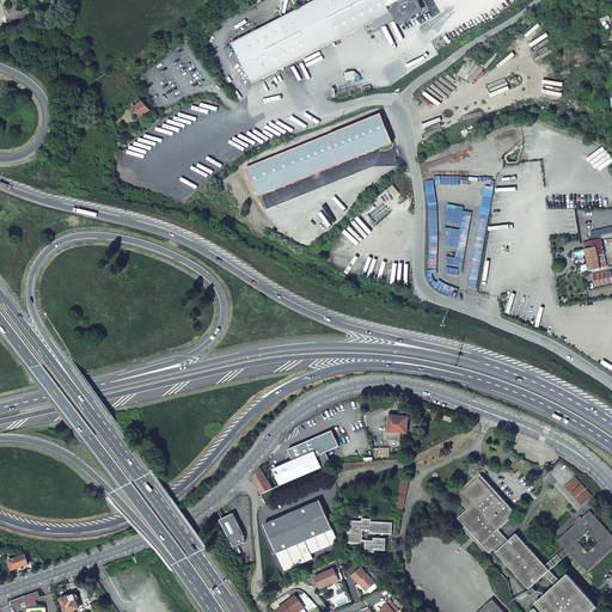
[(316,0),(232,44),(252,84),(391,13),(390,12),(393,11),(397,18),(403,16),(404,17),(405,17),(414,13),(411,8),(415,6),(418,5),(415,0),(316,0)]
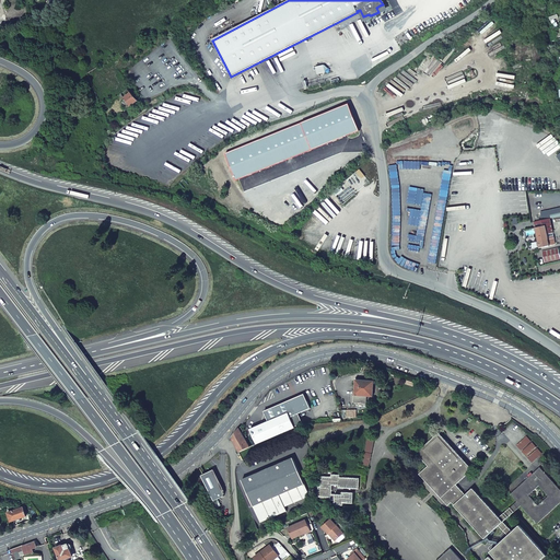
[(132,93),(126,97),(132,107),(142,101),(132,93)]
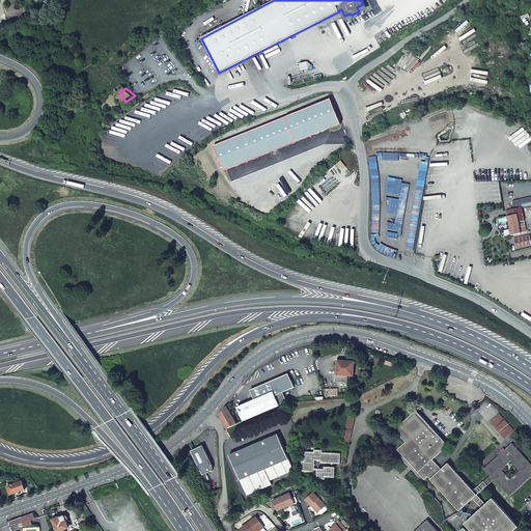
[(224,171),(341,124),(331,99),(214,145),(224,171)]
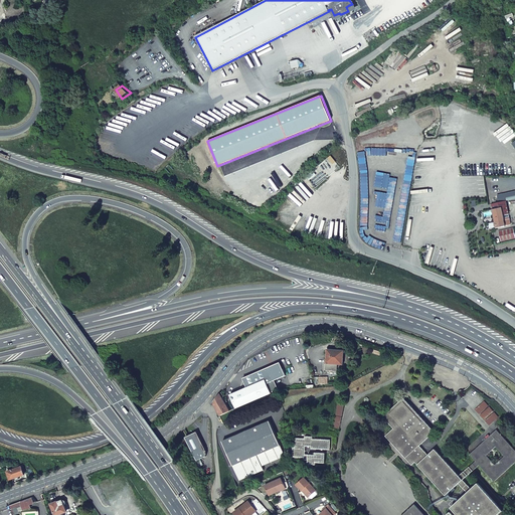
[(514,190),(496,194),(498,202),(505,200),(514,198),(514,190)]
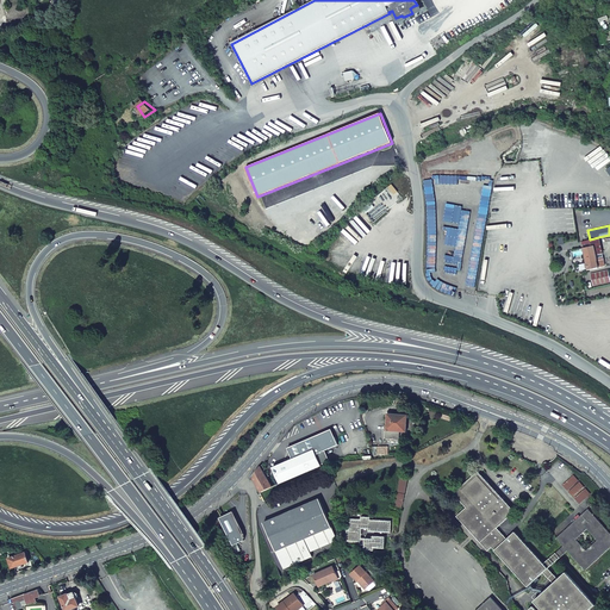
[(602,254),(598,237),(590,240),(580,241),(583,248),(593,246),(596,255),(602,254)]
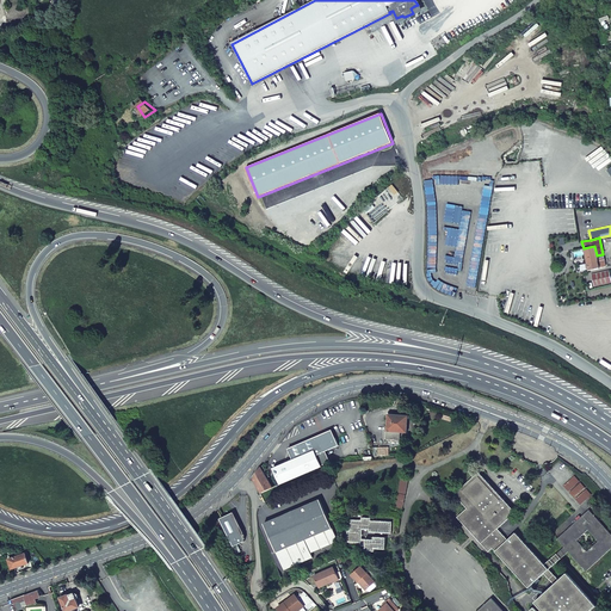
[(594,246),(584,248),(588,271),(599,269),(597,259),(597,255),(594,246)]
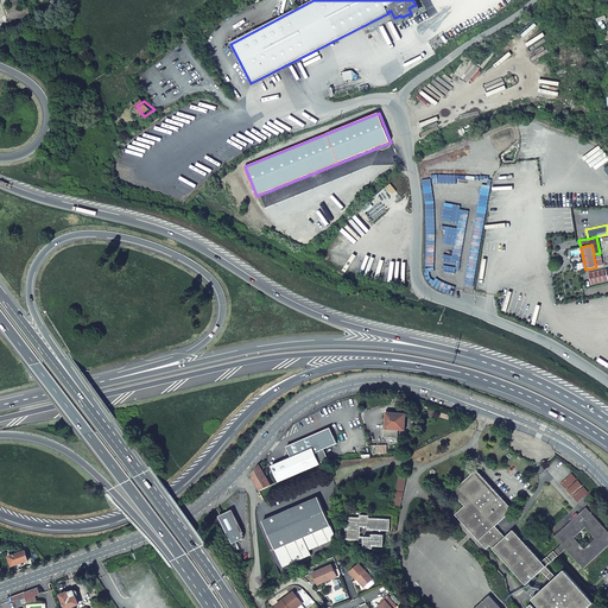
[(588,272),(591,285),(607,282),(607,278),(606,268),(588,272)]
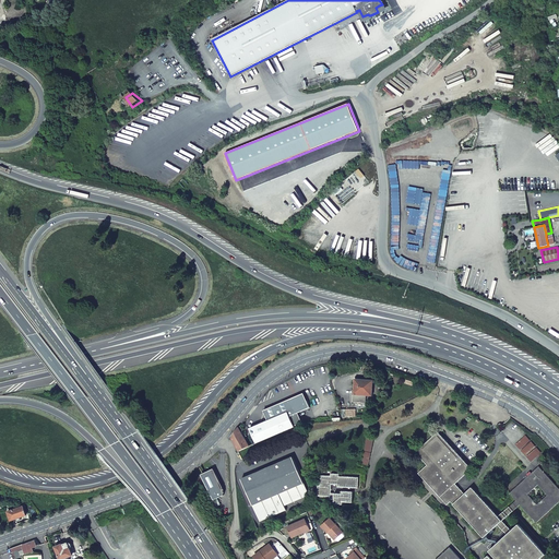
[(356,380),(355,394),(354,402),(365,403),(366,395),(372,396),(373,381),(356,380)]
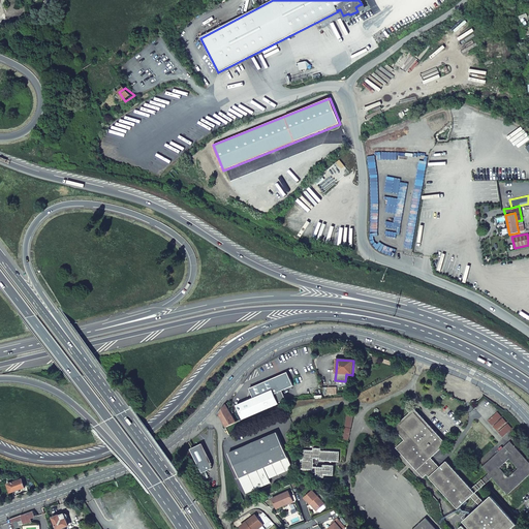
[(279,404),(275,395),(282,391),(293,385),(288,372),(250,389),(254,399),(237,406),(243,419),(279,404)]
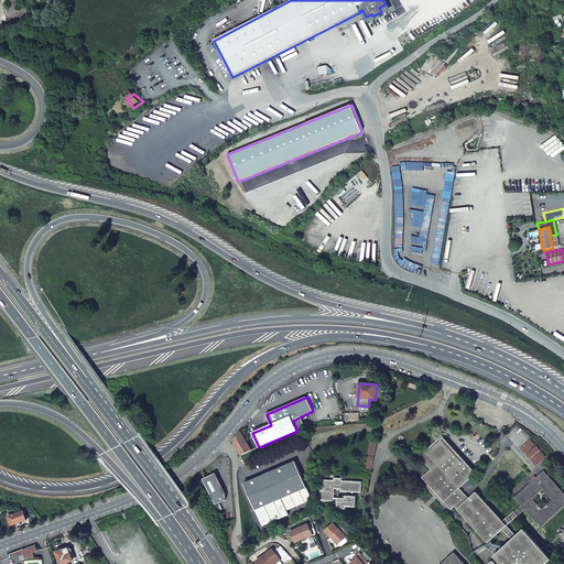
[(301,416),(293,421),(297,431),(305,427),(301,416)]
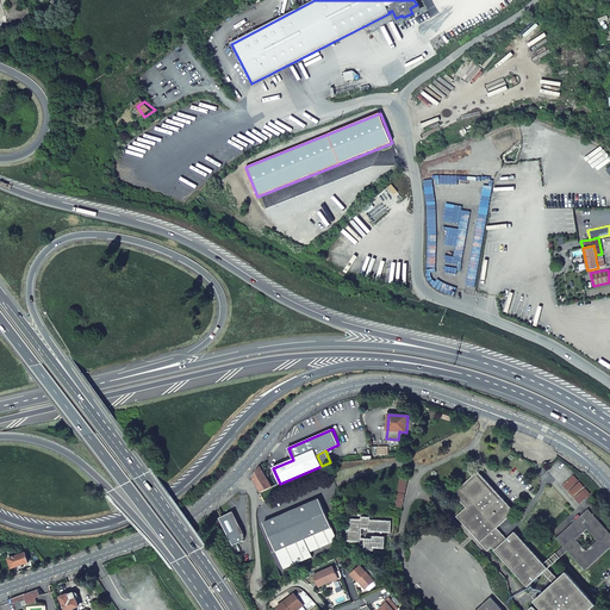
[(261,467),(269,481),(272,480),(263,465),(261,467)]
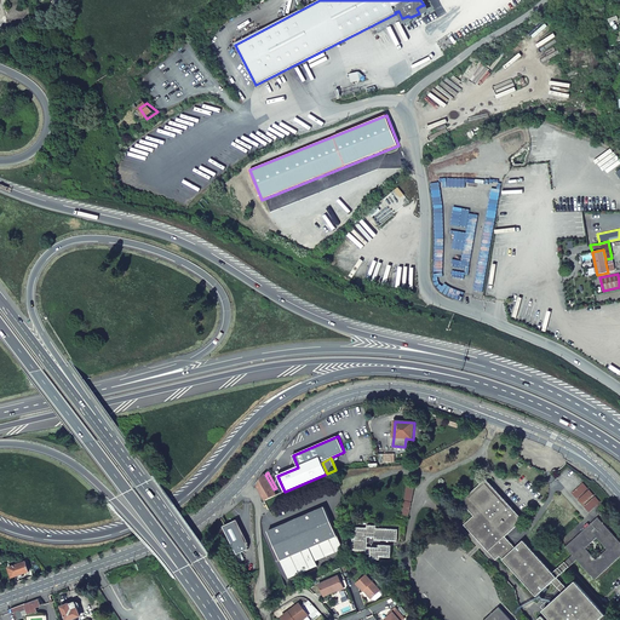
[(257,486),(265,500),(276,495),(274,489),(265,475),(257,486)]
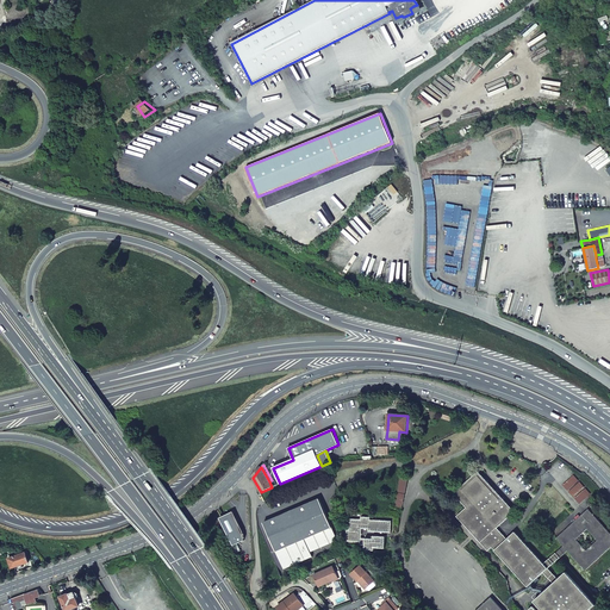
[(454,515),(486,549),(490,546),(527,586),(542,571),(553,583),(533,601),(540,608),(537,609),(535,609),(531,605),(527,609),(587,609),(596,604),(565,571),(558,578),(547,567),(565,551),(584,570),(609,545),(609,533),(586,508),(554,537),(560,543),(542,560),(514,529),(505,536),(496,526),(512,511),(475,471),(452,492),(464,506),(454,515)]
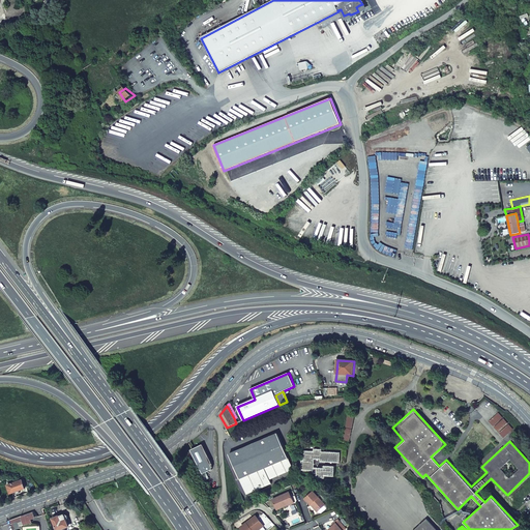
[(277,434),(229,454),(245,495),(271,484),(269,480),(293,471),(277,434)]
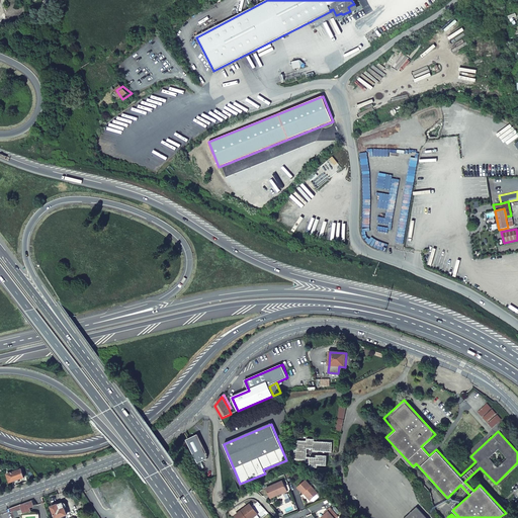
[(198,434),(186,440),(197,463),(201,461),(207,459),(206,452),(198,434)]
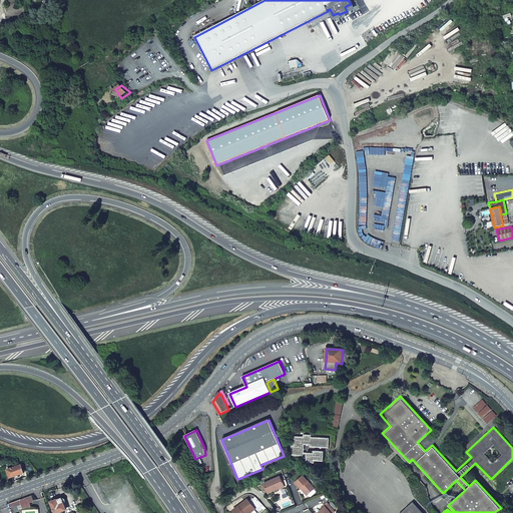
[(304,444),(310,445),(310,447),(329,448),(330,438),(312,437),(312,434),(304,433),(304,437),(295,436),(294,445),(292,445),(291,454),(302,455),(302,457),(307,458),(306,462),(314,463),(314,460),(323,461),(323,451),(313,450),(313,453),(303,452),(304,444)]
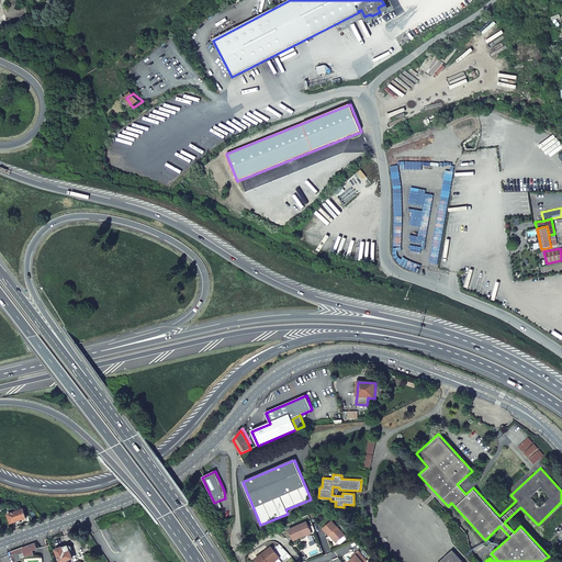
[(11,523),(26,517),(23,508),(8,514),(11,523)]
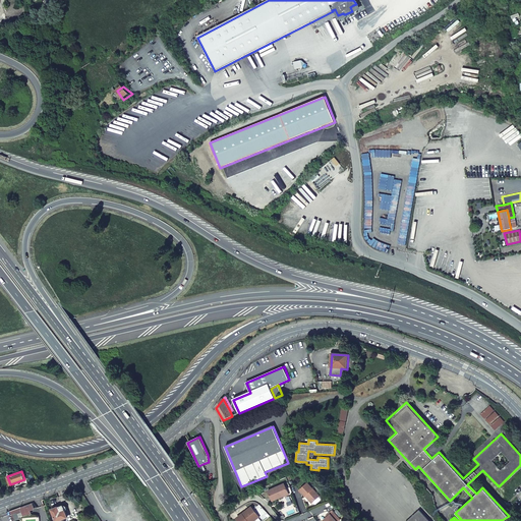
[(298,489),(304,497),(305,495),(311,502),(319,496),(307,482),(298,489)]
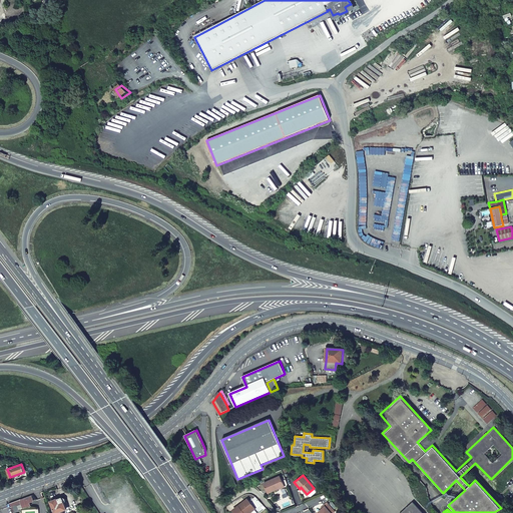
[(268,493),(284,485),(280,476),(263,483),(268,493)]
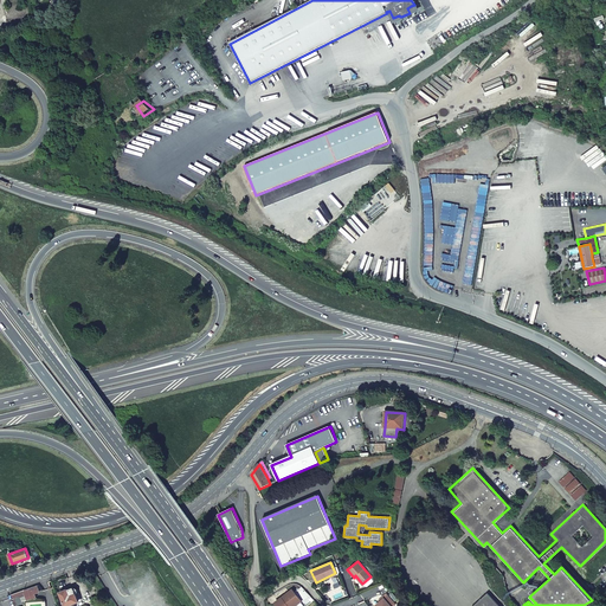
[(20,599),(23,603),(36,598),(34,594),(39,592),(37,586),(23,591),(25,597),(20,599)]
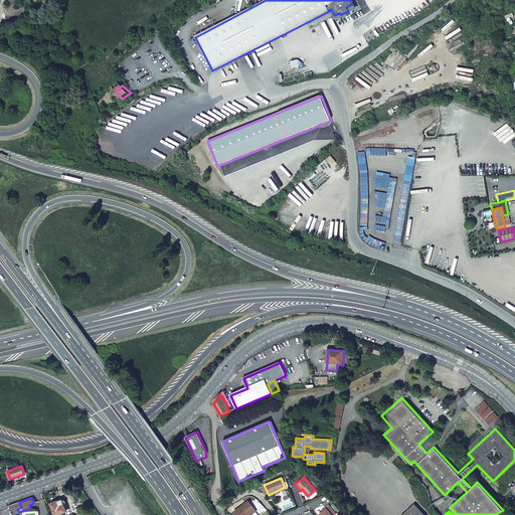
[(62,500),(58,501),(56,501),(51,503),(55,514),(56,514),(66,511),(64,505),(65,505),(66,503),(66,502),(65,501),(64,500),(63,500),(62,500)]
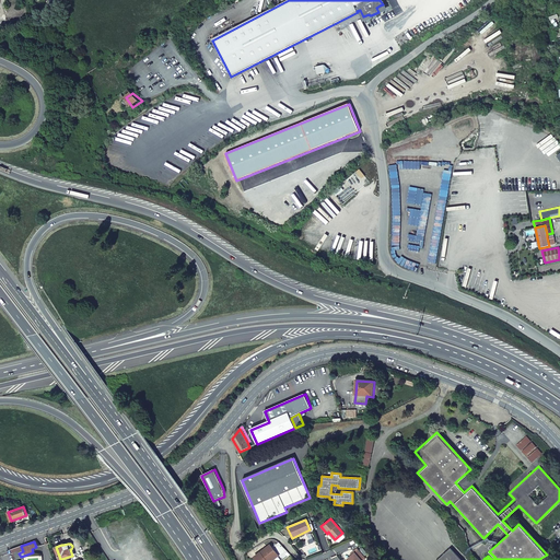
[(270,545),(254,558),(255,559),(272,559),(278,556),(270,545)]
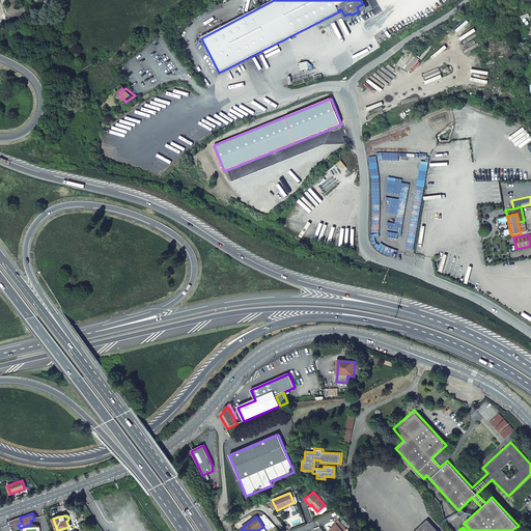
[(20,518),(8,522),(12,530),(16,530),(20,530),(20,528),(18,525),(22,523),(20,518)]
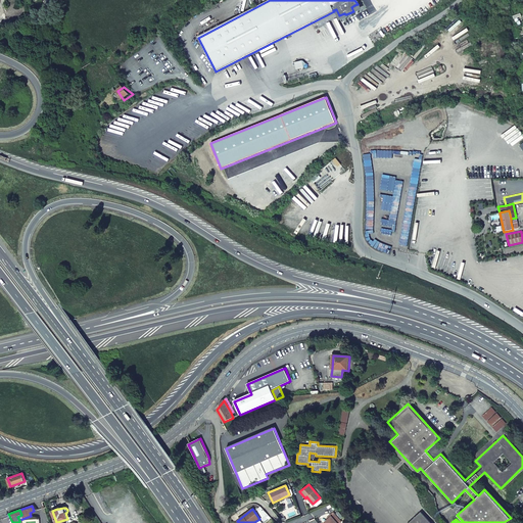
[(407,522),(431,522),(420,511),(407,522)]
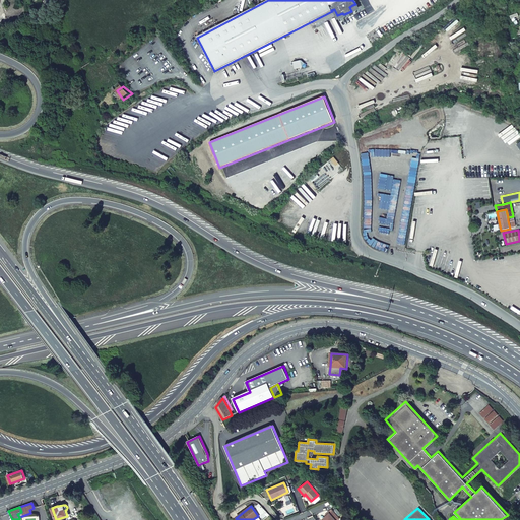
[(322,519),(335,519),(338,518),(331,509),(327,512),(329,513),(326,516),(322,519)]
